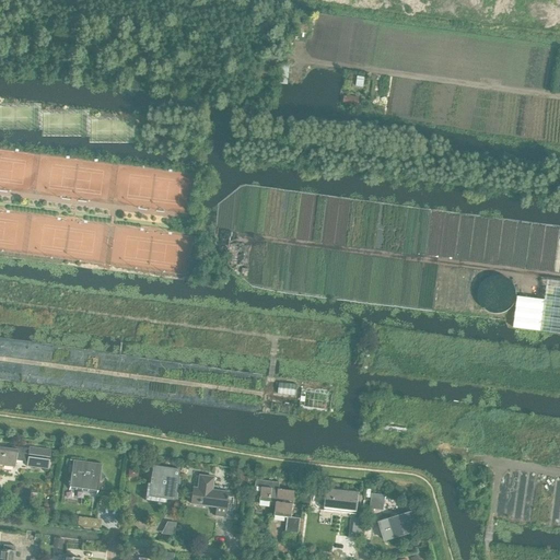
[(358,77),(356,86),(363,88),(365,78),(358,77)]
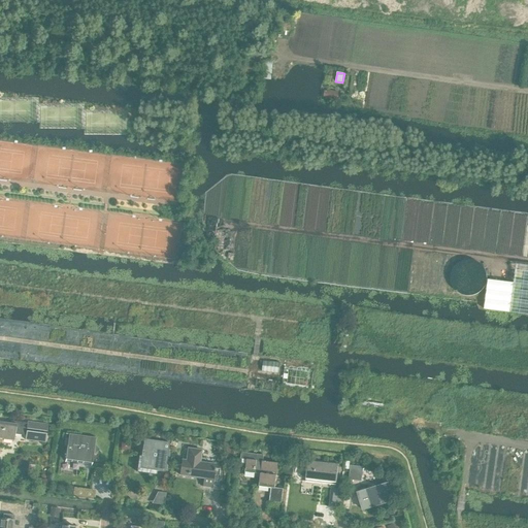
[(324,91),(323,98),(326,98),(326,99),(337,101),(338,92),(327,90),(327,91),(324,91)]
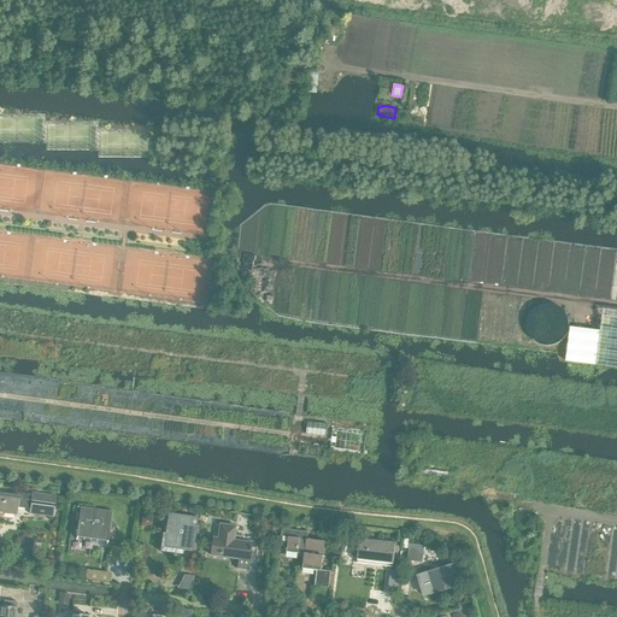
[(600,331),(595,365),(616,368),(616,310),(603,309),(600,331)]
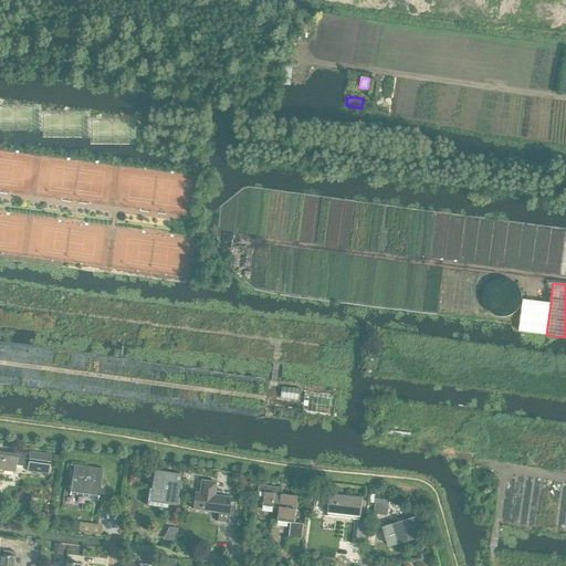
[(523,301),(519,332),(546,335),(551,304),(523,301)]
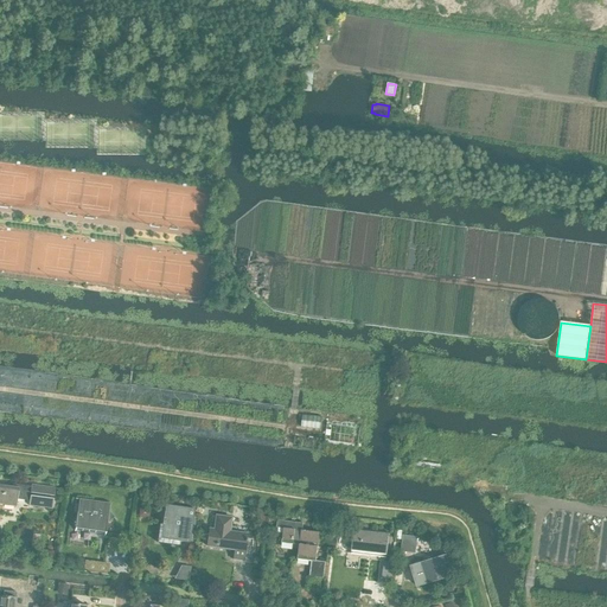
[(301,427),(320,429),(321,417),(302,415),(301,427)]
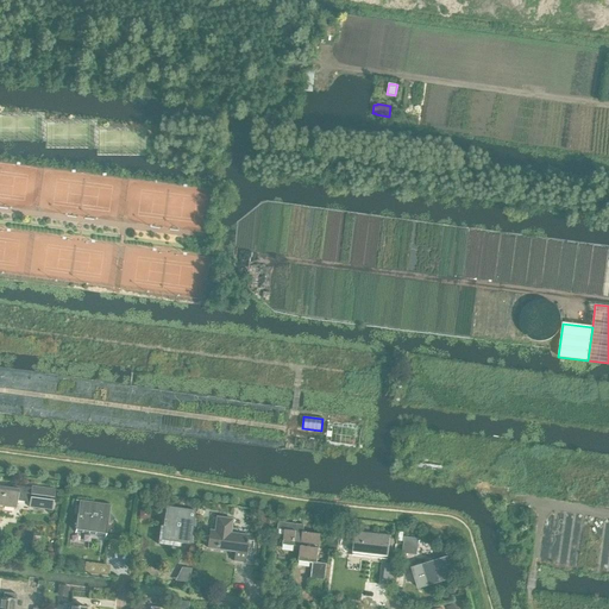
[(0,523),(2,507),(17,508),(18,502),(29,503),(29,508),(52,510),(54,501),(51,501),(52,497),(54,497),(55,489),(31,487),(31,489),(12,485),(12,489),(0,487),(0,523)]
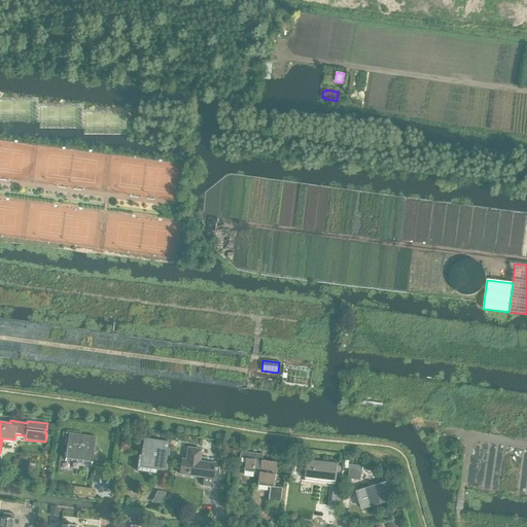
[(94,443),(95,437),(69,433),(65,458),(92,461),(93,454),(99,450),(94,443)]
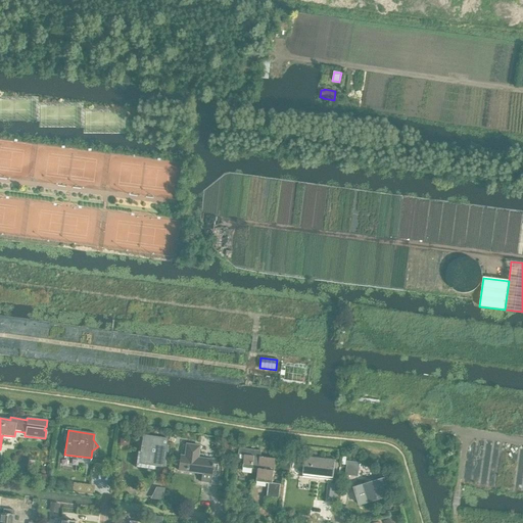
[(167,439),(142,436),(141,446),(137,446),(134,467),(153,470),(154,466),(162,467),(167,439)]
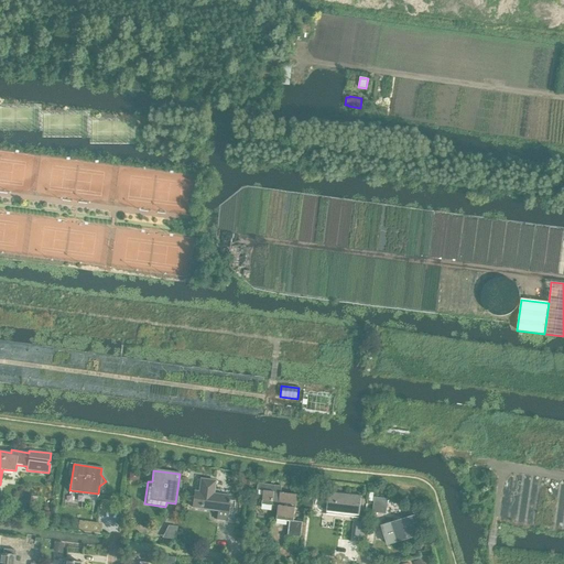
[(129,480),(138,481),(139,474),(130,473),(129,480)]
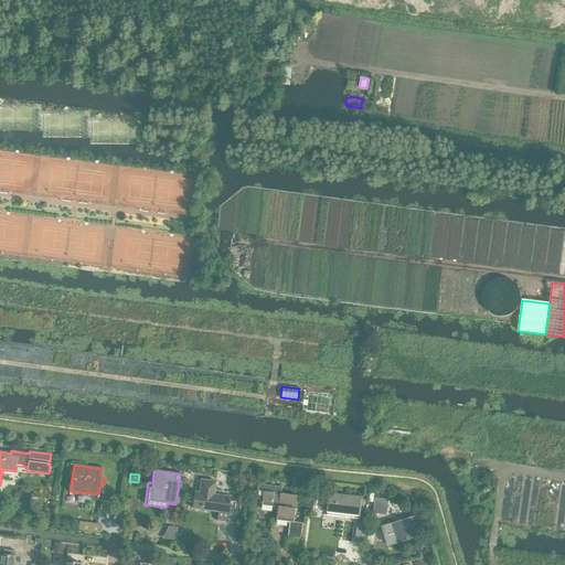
[(217,520),(226,521),(230,497),(215,494),(216,481),(200,479),(199,492),(194,492),(192,508),(219,511),(217,520)]
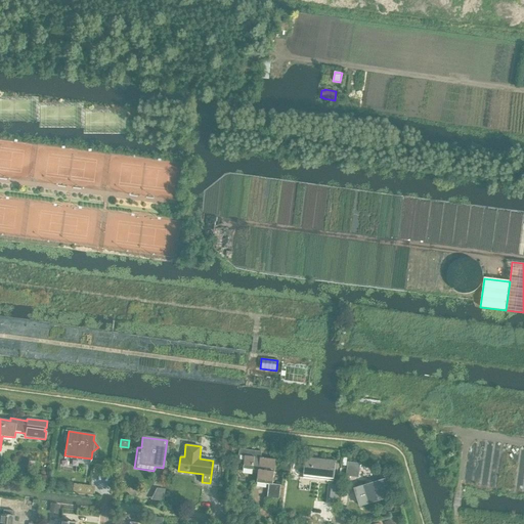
[(279,498),(280,484),(273,483),(276,460),(261,457),(261,451),(239,448),(238,455),(245,456),(244,468),(259,470),(257,482),(268,484),(267,497),(279,498)]
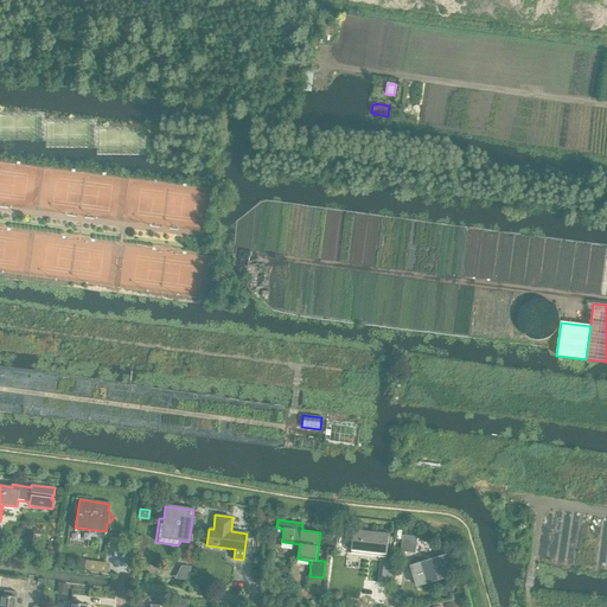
[(355,530),(351,554),(352,554),(387,557),(387,558),(388,545),(389,537),(389,534),(355,530)]
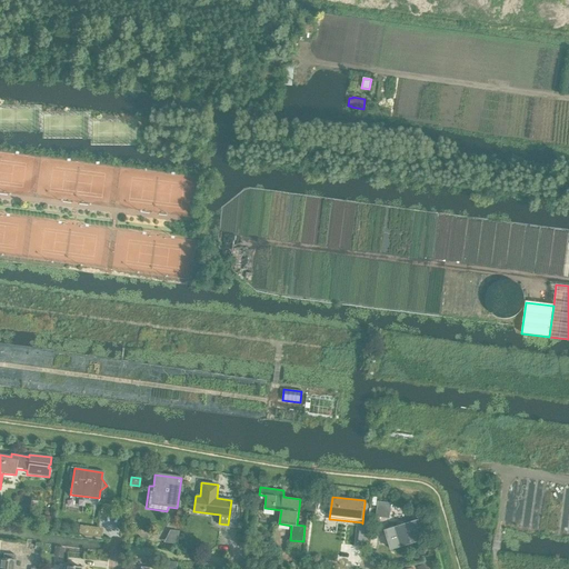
[(378,502),(377,517),(389,518),(391,503),(378,502)]
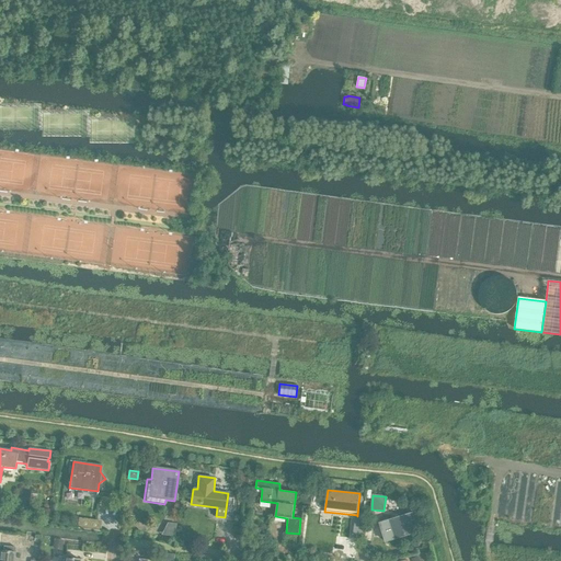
[(386,522),(380,523),(381,527),(386,542),(419,533),(412,513),(386,522)]
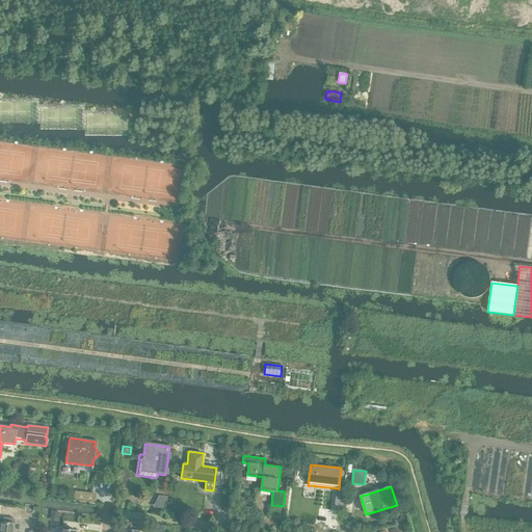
[(337,491),(335,508),(342,509),(343,509),(345,493),(344,493),(337,491)]
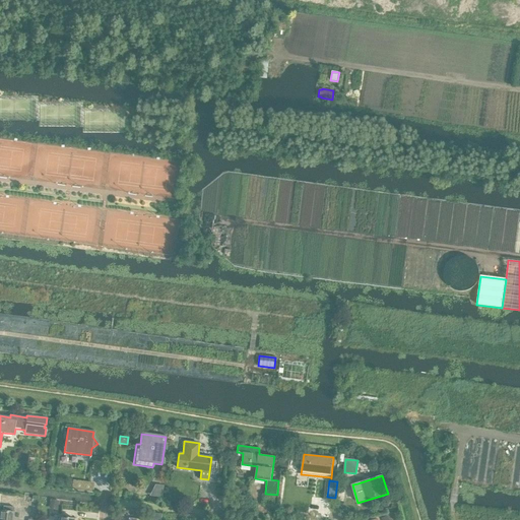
[(82,482),(81,491),(92,492),(93,483),(82,482)]
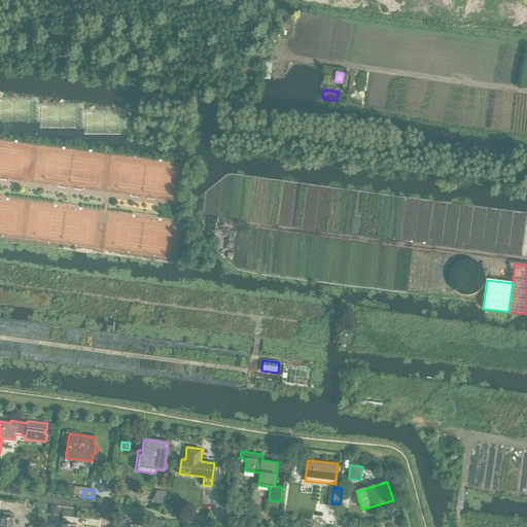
[(0,526),(11,526),(13,519),(13,515),(3,514),(2,518),(0,518),(0,526)]
